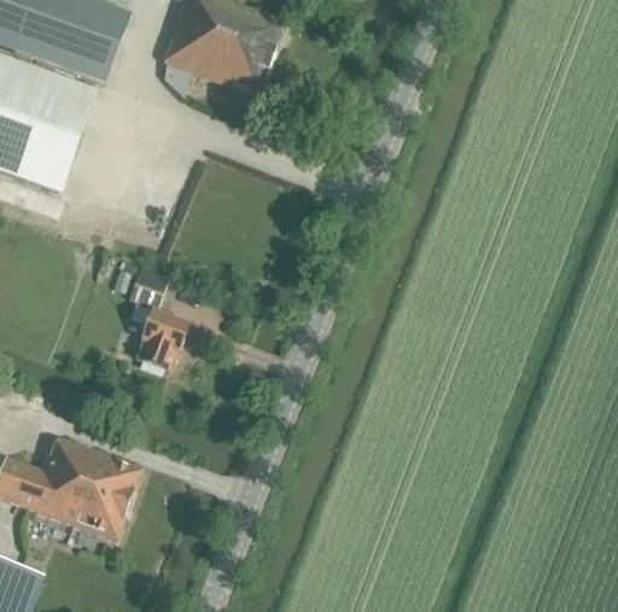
[(0,0),(0,45),(106,83),(132,13),(95,0),(0,0)]
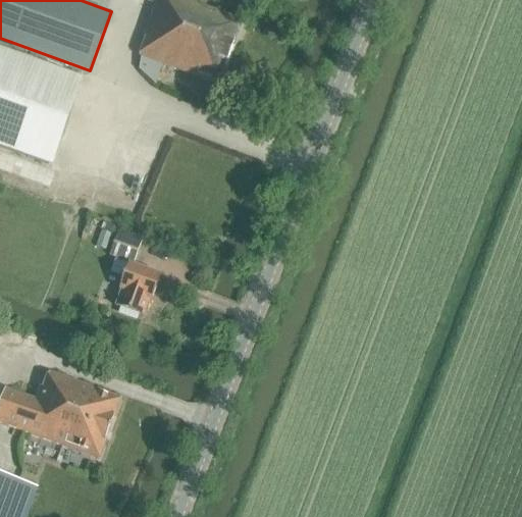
[(219,82),(243,19),(192,0),(157,0),(145,34),(147,35),(141,52),(219,82)]
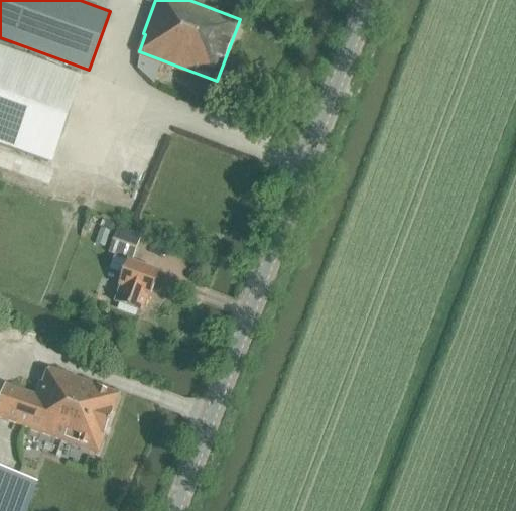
[(82,74),(0,42),(0,141),(50,160),(82,74)]
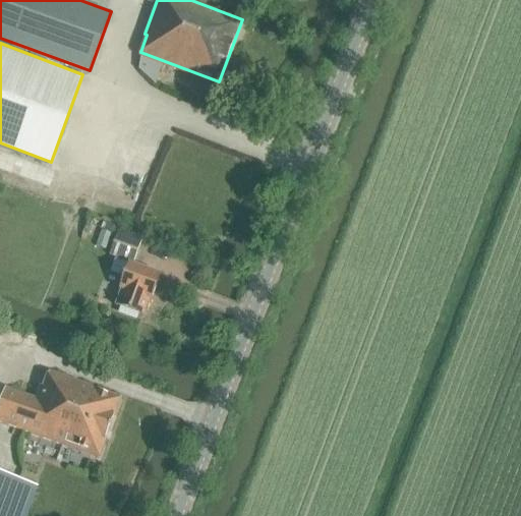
[(118,224),(109,251),(132,260),(142,232),(118,224)]
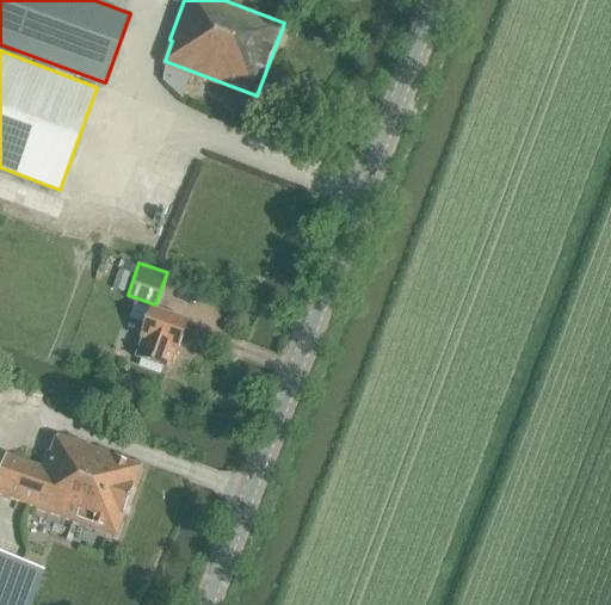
[(146,321),(141,334),(143,334),(137,353),(170,365),(177,346),(178,347),(189,319),(154,307),(153,307),(135,301),(130,315),(146,321)]
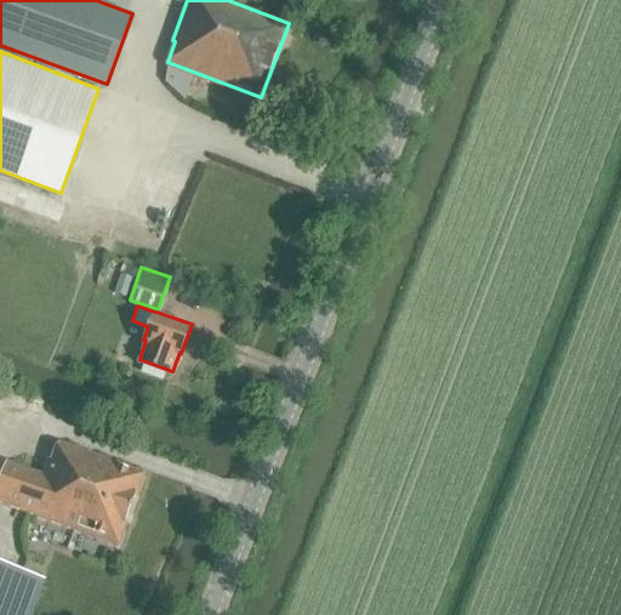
[(0,499),(119,542),(144,470),(61,439),(55,457),(50,456),(44,472),(7,459),(0,477),(0,499)]
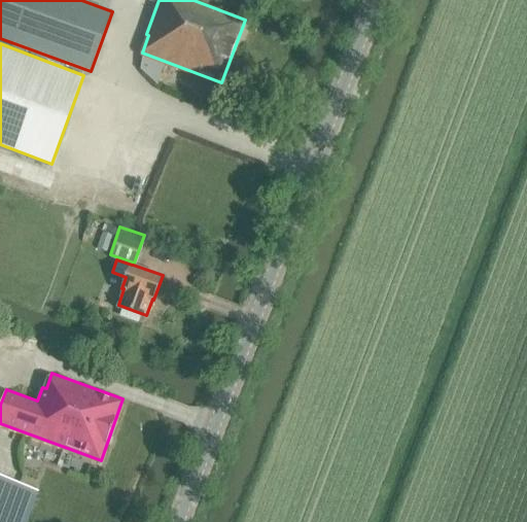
[(0,521),(22,521),(35,487),(0,475),(0,521)]
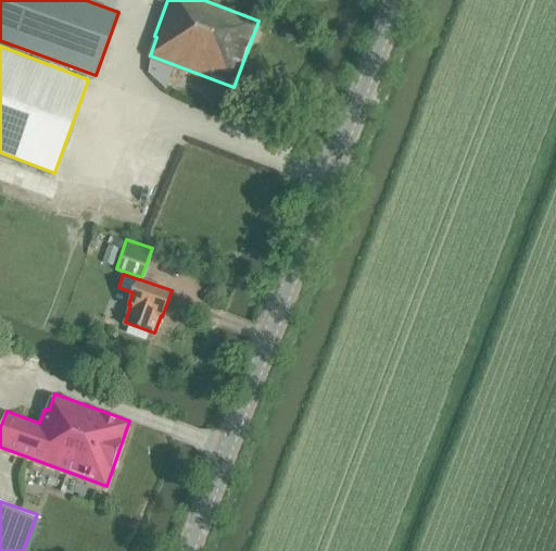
All buildings are outlined.
